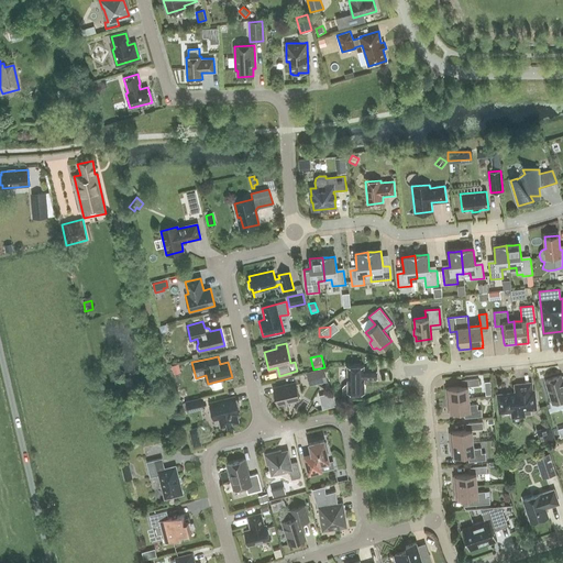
[(364,393),(364,379),(377,379),(377,368),(364,368),(364,365),(348,365),(348,385),(345,385),(342,387),(342,396),(350,396),(350,393),(364,393)]
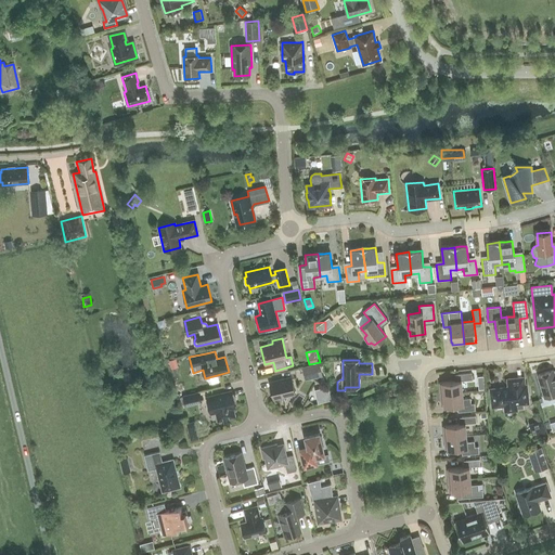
[(320,363),(301,368),(305,381),(323,376),(320,363)]
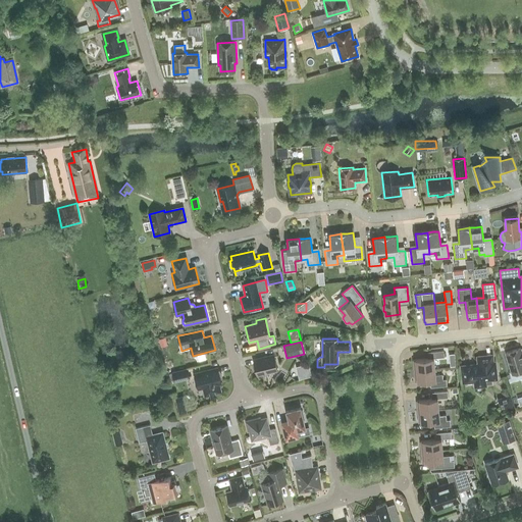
[(521,355),(520,349),(506,353),(512,374),(521,371),(521,355)]
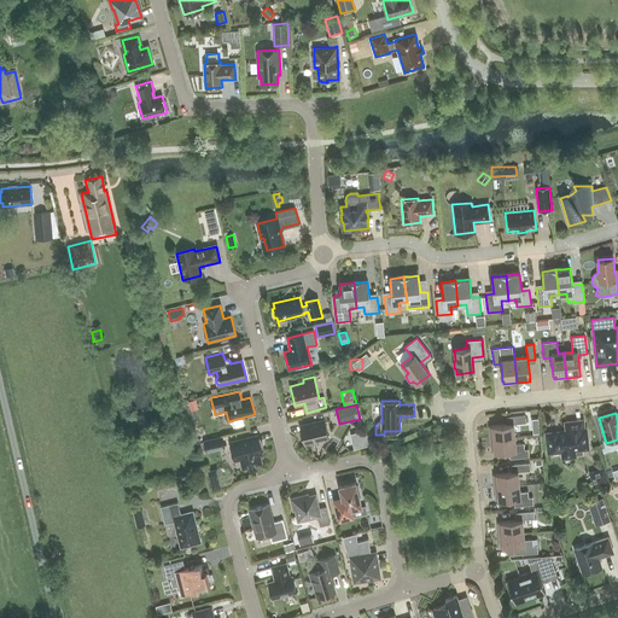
[(489,426),(490,439),(514,437),(513,424),(525,423),(525,415),(509,417),(509,424),(491,426),(489,426)]
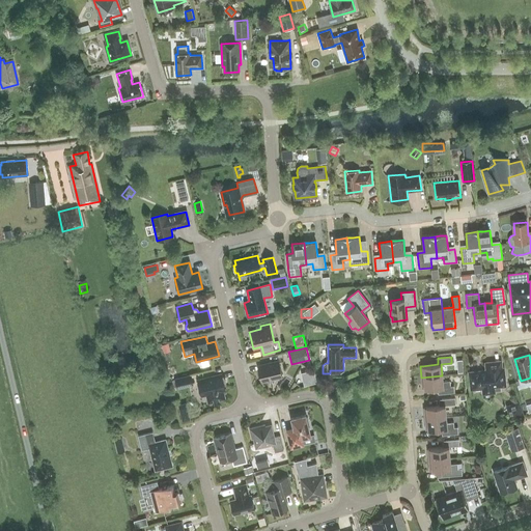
[(468,371),(470,389),(481,388),(482,395),(496,393),(495,391),(501,391),(500,386),(506,385),(504,367),(503,368),(502,360),(484,362),(485,369),(468,371)]
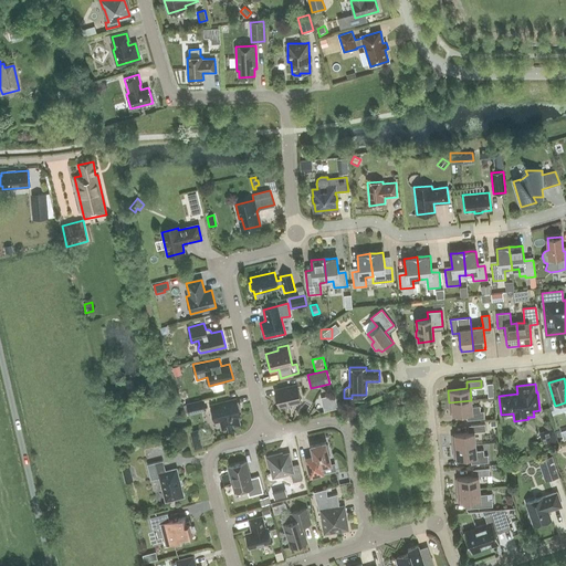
[(279,407),(301,401),(296,385),(274,390),(279,407)]
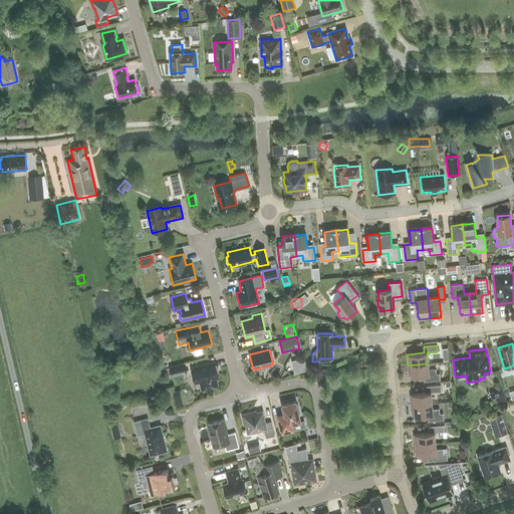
[(218,377),(214,362),(192,368),(193,373),(192,375),(193,379),(195,381),(195,382),(200,381),(202,390),(217,386),(215,377),(218,377)]
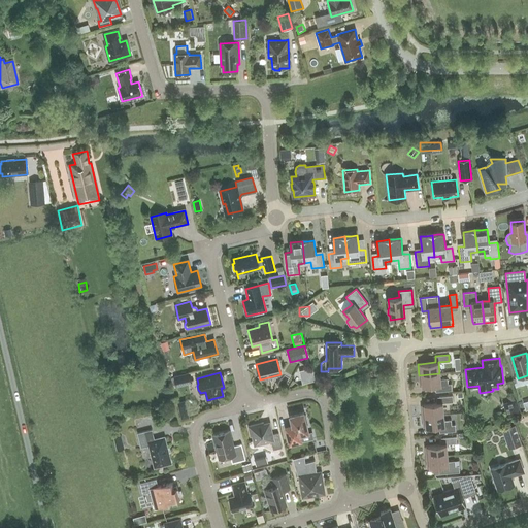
[(170,386),(175,385),(176,387),(192,383),(190,373),(173,377),(173,378),(168,380),(170,386)]
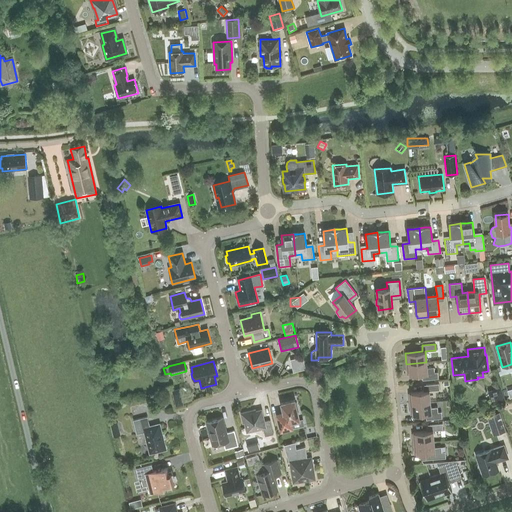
[(437,372),(434,373),(433,367),(427,368),(426,362),(406,364),(407,375),(409,374),(409,375),(425,374),(425,380),(438,379),(437,372)]
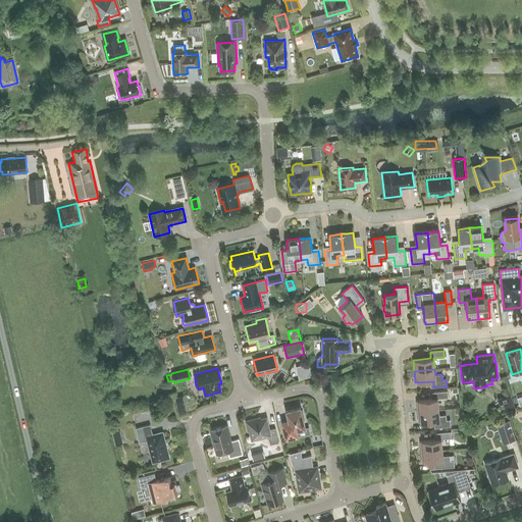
[(419,401),(416,401),(417,412),(438,410),(437,399),(448,398),(448,392),(434,393),(434,399),(419,400),(419,401)]
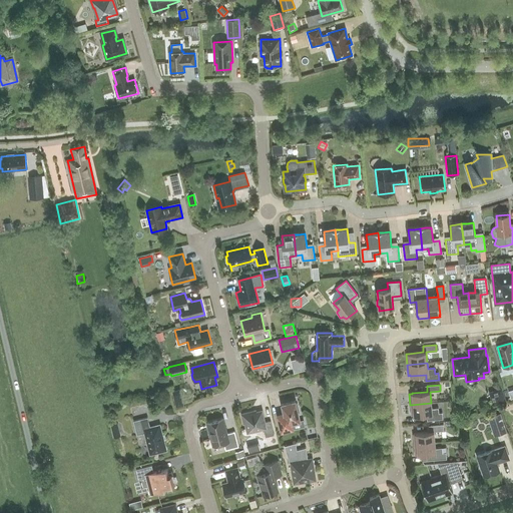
[(501,388),(494,390),(498,404),(506,401),(501,388)]
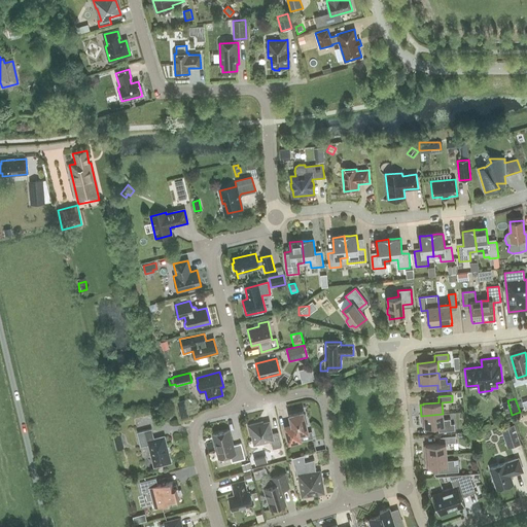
[(184,399),(177,400),(179,416),(187,415),(184,399)]
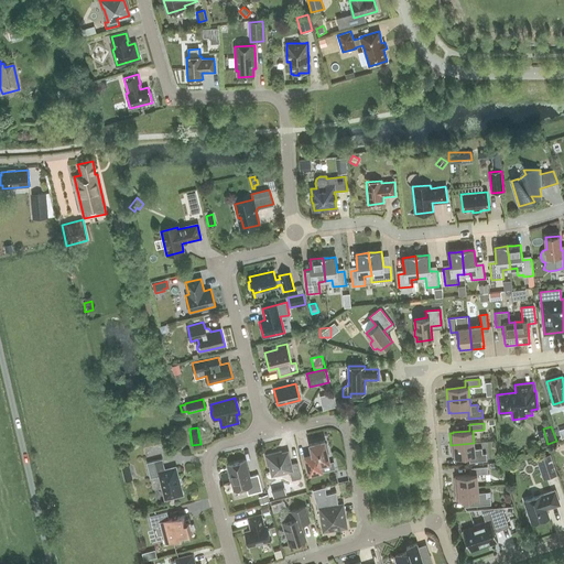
[(310,444),(312,454),(304,456),(308,475),(322,472),(321,465),(329,463),(324,441),(310,444)]
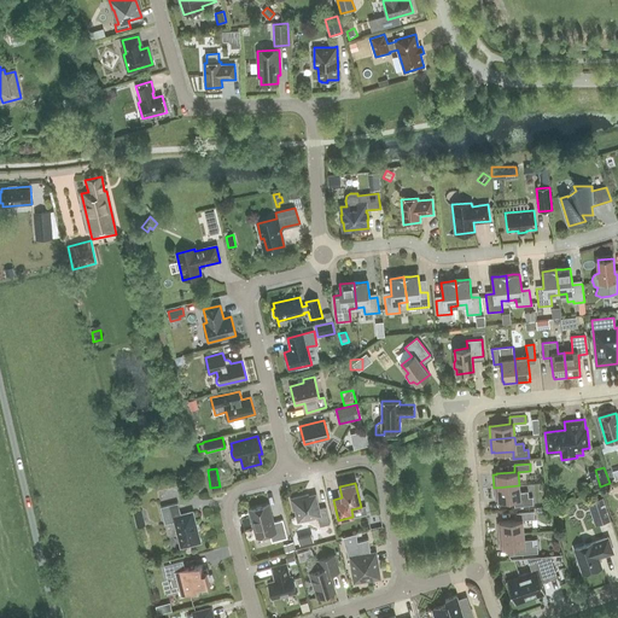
[(520,493),(519,485),(494,488),(495,501),(499,500),(499,501),(517,499),(518,507),(534,505),(532,497),(529,497),(528,491),(520,493)]
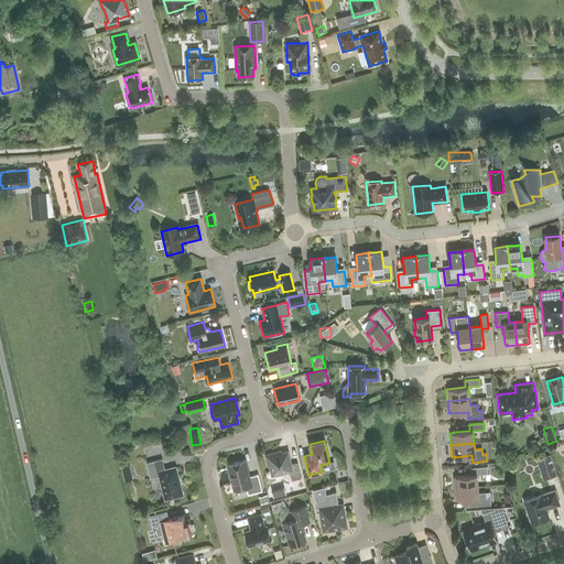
[(292,480),(301,478),(297,463),(291,464),(288,452),(281,453),(281,452),(266,455),(268,466),(269,465),(272,476),(290,472),(292,480)]
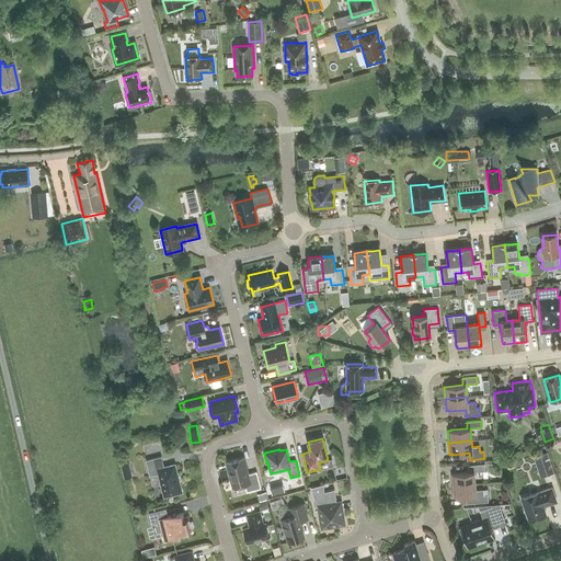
[(554,472),(547,451),(533,456),(540,478),(554,472)]
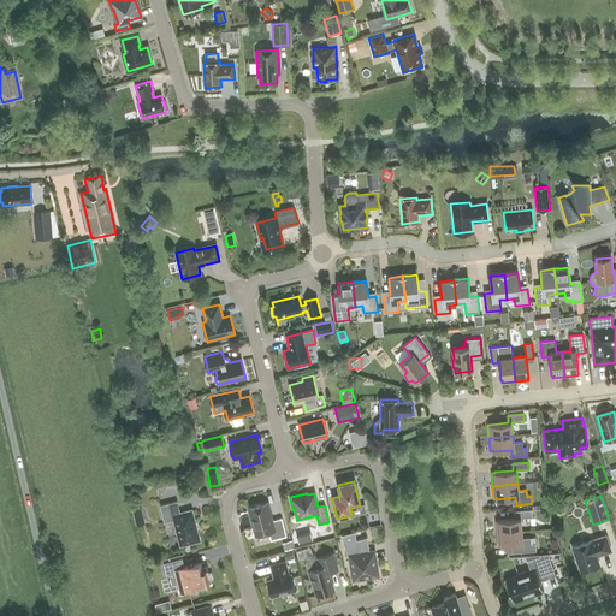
[(181,545),(200,540),(191,510),(181,514),(177,502),(160,505),(165,522),(173,520),(181,545)]
